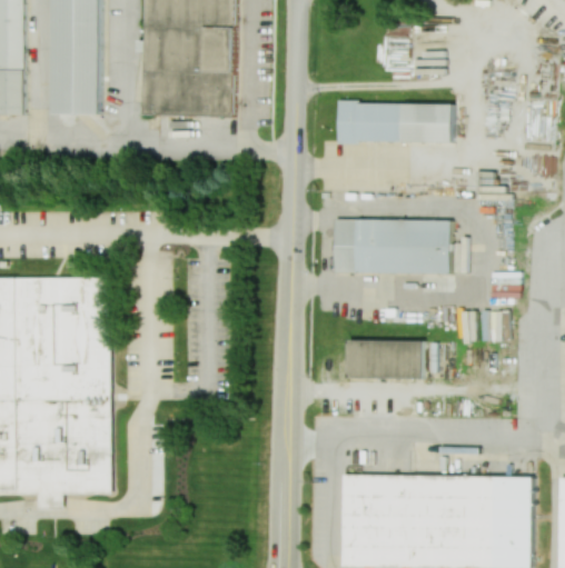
[(0,115),(21,116),(22,0),(0,0),(0,115)]
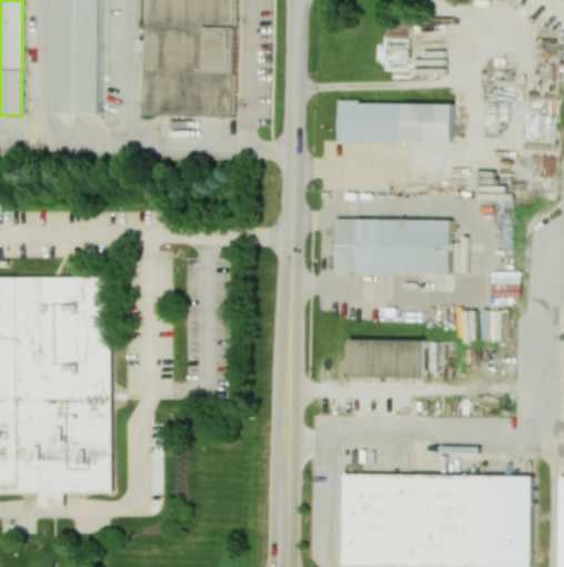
[(57,115),(59,0),(104,0),(103,117),(57,115)]
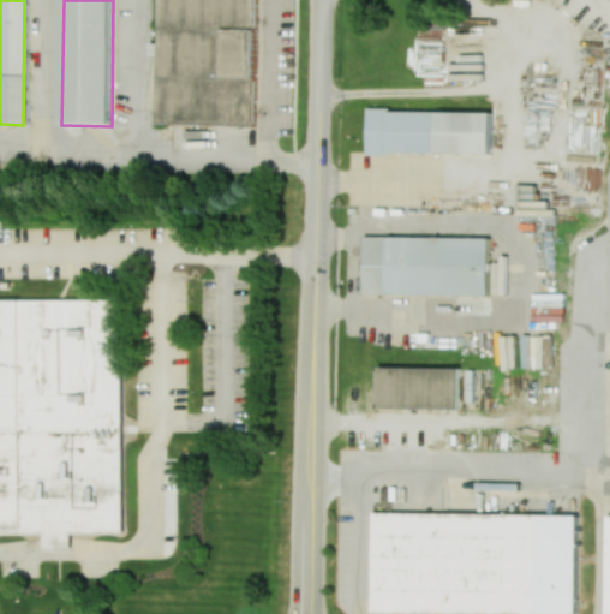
[(252,0),(155,0),(154,125),(251,126),(252,0)]
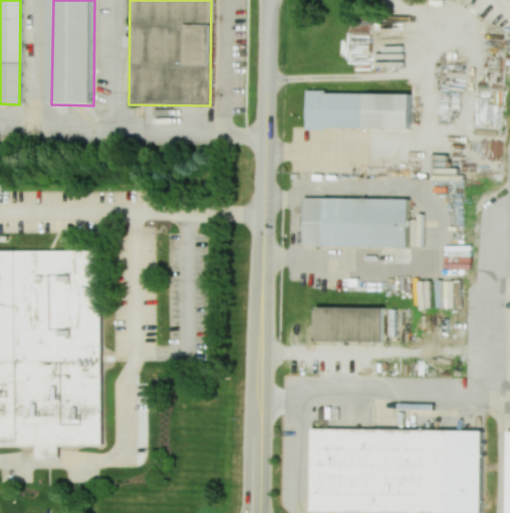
[(303,129),(407,130),(408,93),(303,92),(303,129)]
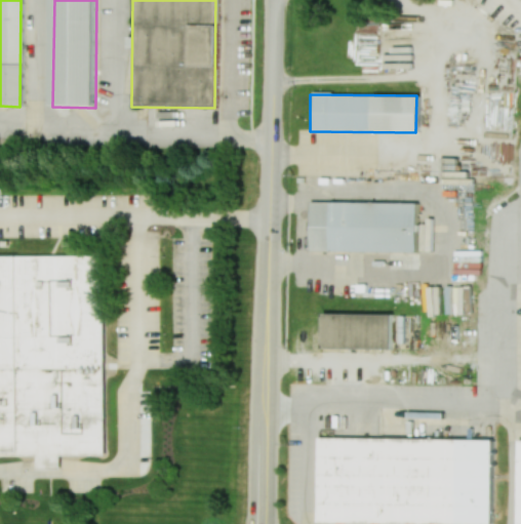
[(415,204),(308,202),(307,252),(414,253),(415,204)]
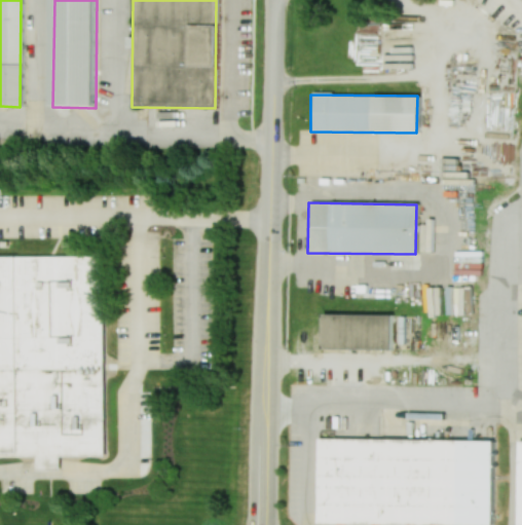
[(0,454),(35,454),(35,471),(58,471),(58,457),(102,457),(101,257),(0,257),(0,454)]
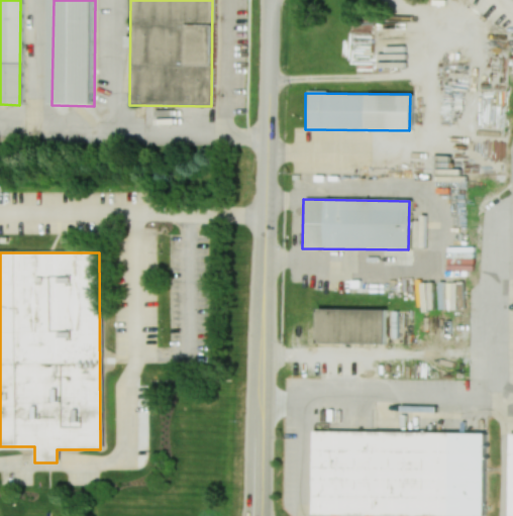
[(317,309),(384,310),(383,344),(316,342),(317,309)]
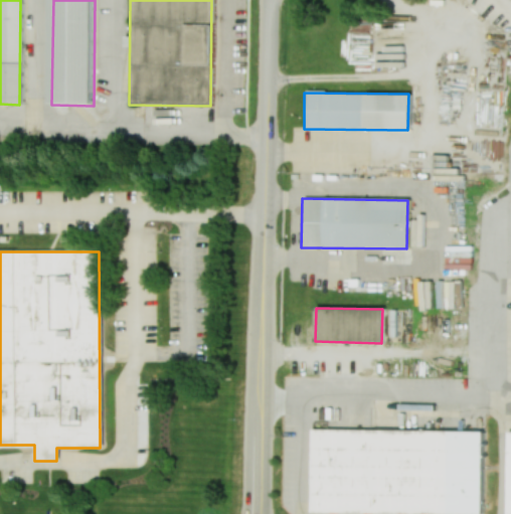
[(315,513),(315,435),(487,437),(487,513),(315,513)]
